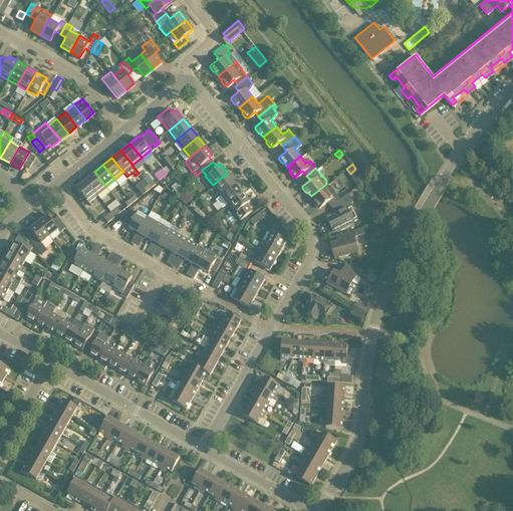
[(99,198),(108,191),(105,187),(105,186),(94,172),(85,179),(96,194),(99,198)]
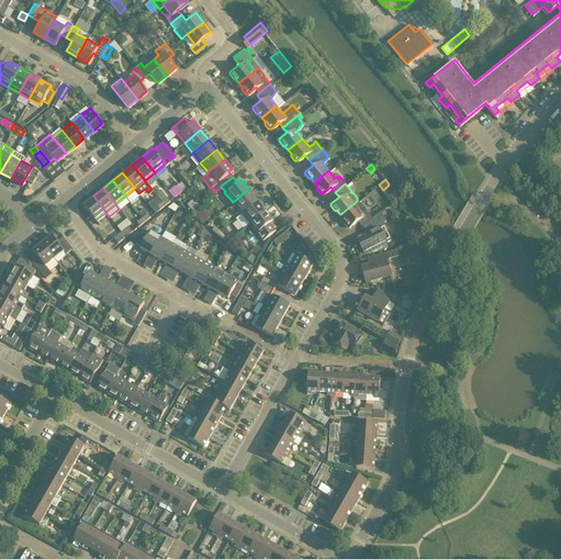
[(240,212),(256,199),(248,189),(233,202),(240,212)]
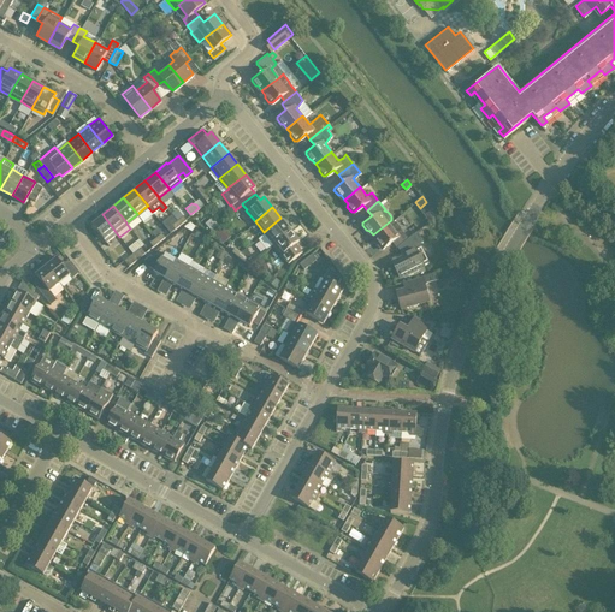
[(105,241),(116,232),(102,214),(90,224),(105,241)]
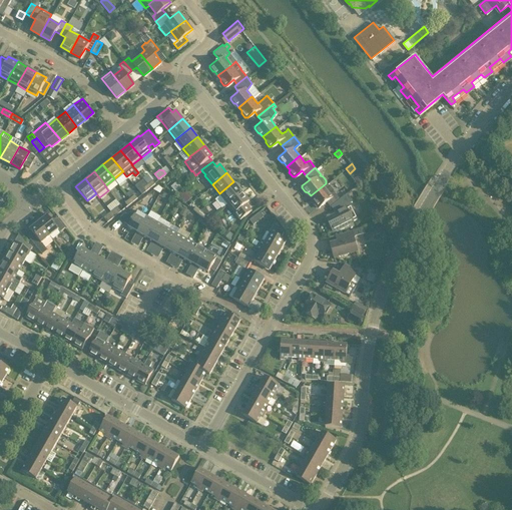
[(226,202),(240,190),(233,181),(219,193),(226,202)]
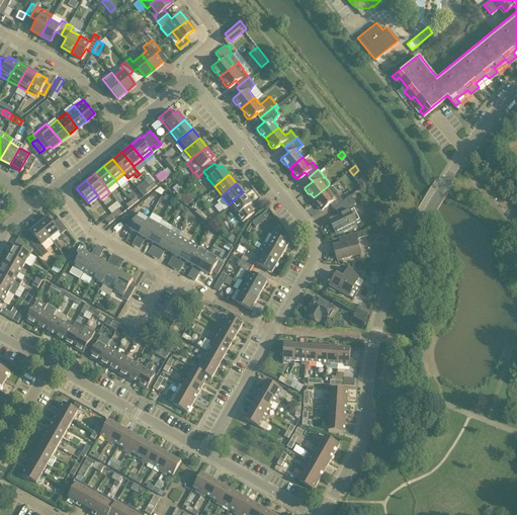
[(319,207),(322,207),(329,202),(333,206),(336,204),(342,199),(336,192),(335,190),(332,186),(329,185),(314,197),(316,201),(316,203),(319,207)]
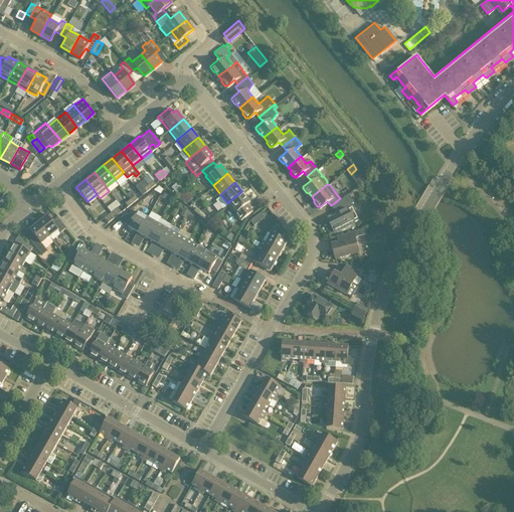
[(191,197),(184,189),(179,193),(186,202),(191,197)]
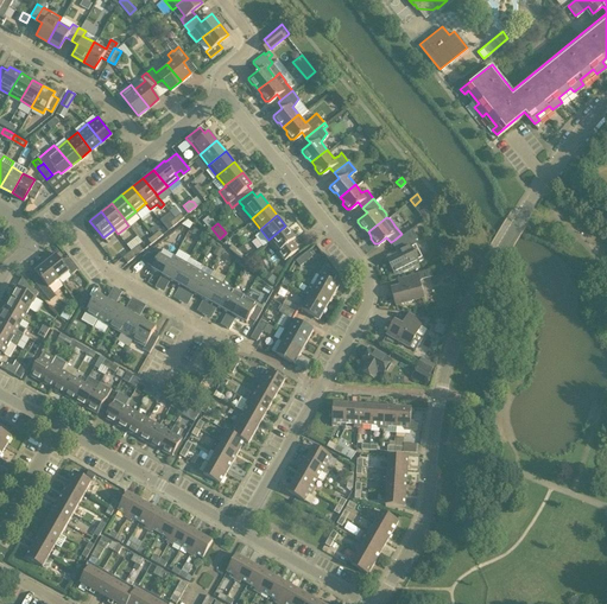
[(297,248),(291,240),(295,236),(285,226),(269,240),(277,250),(278,249),(285,258),(297,248)]
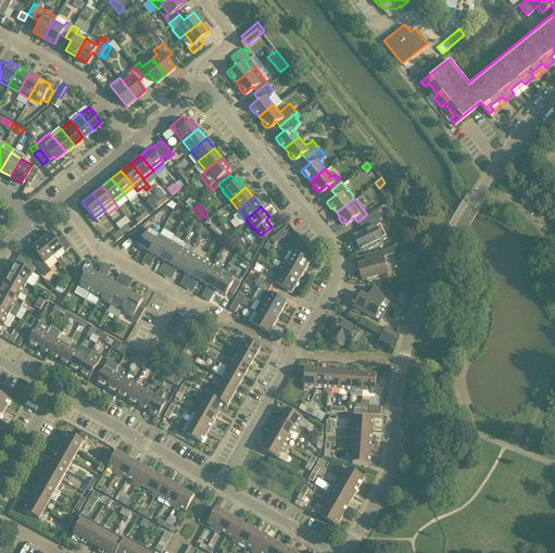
[(386,236),(378,218),(380,217),(376,208),(369,212),(367,214),(361,220),(364,225),(361,226),(363,231),(353,236),(360,249),(365,246),(366,247),(368,248),(371,246),(371,244),(371,243),(386,236)]
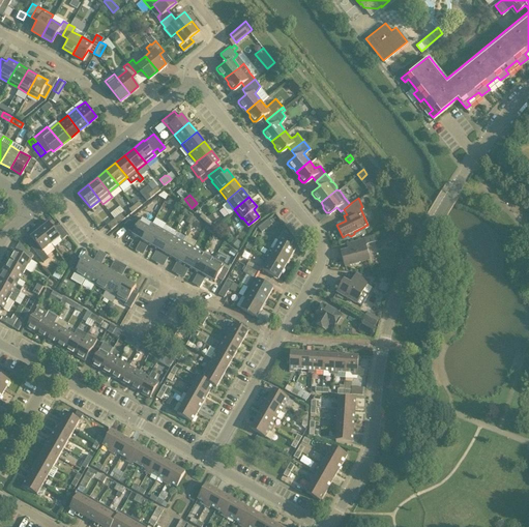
[(113,215),(122,208),(118,204),(110,210),(113,215)]
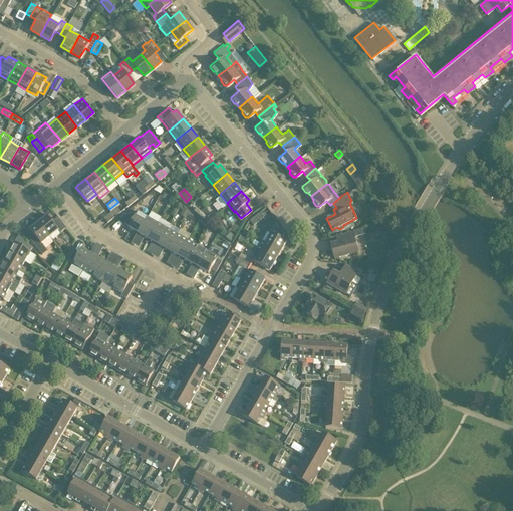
[(109,211),(113,215),(120,210),(116,205),(109,211)]
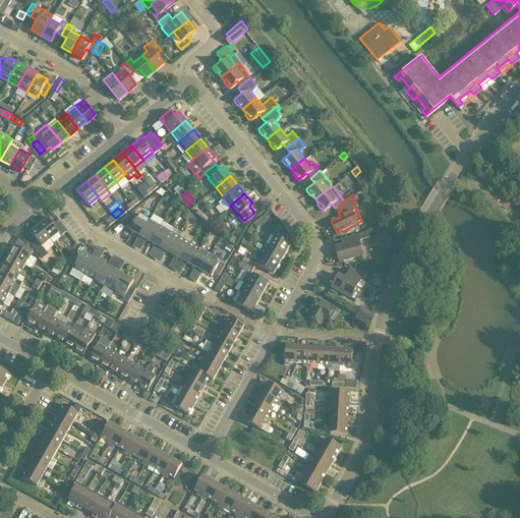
[(182,215),(188,218),(191,213),(185,210),(182,215)]
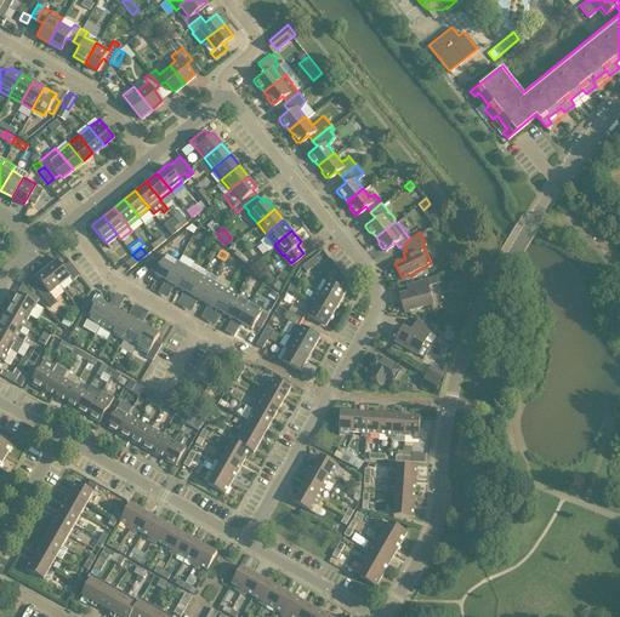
[(164,278),(166,279),(177,260),(165,252),(161,258),(155,255),(148,267),(155,270),(154,273),(164,278)]
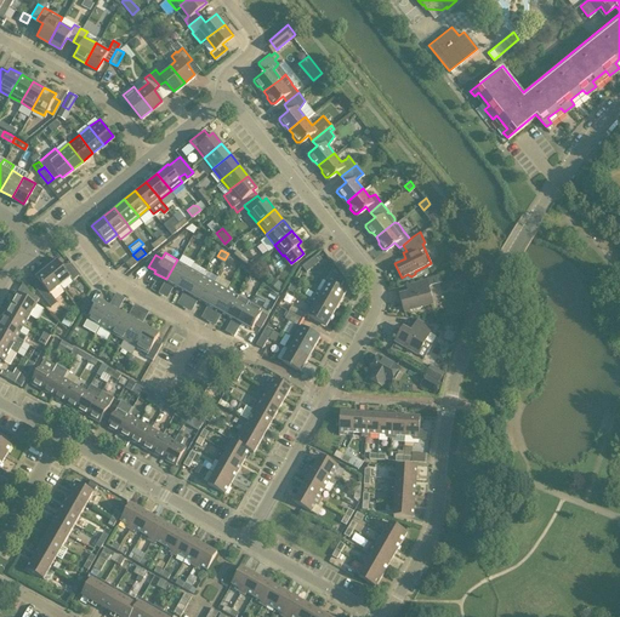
[(306,269),(318,260),(313,253),(301,263),(306,269)]
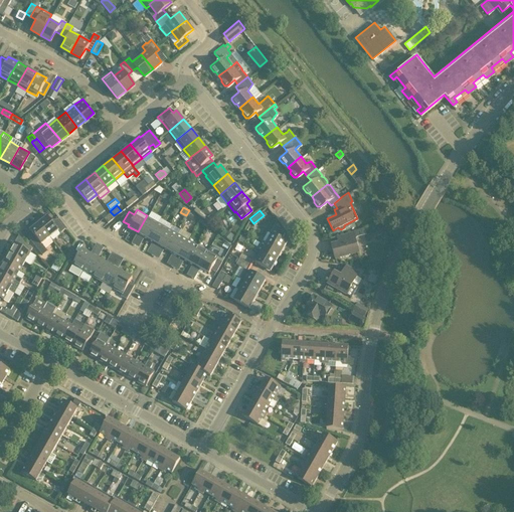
[(107,221),(114,215),(110,211),(103,216),(107,221)]
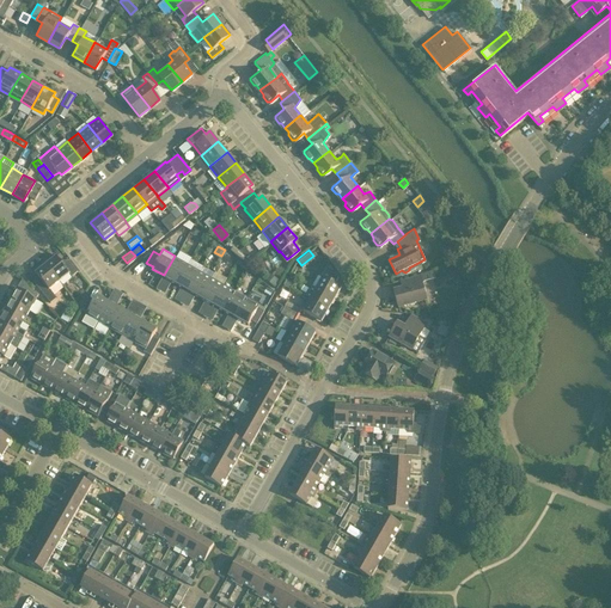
[(67,258),(61,263),(53,252),(43,260),(57,280),(68,271),(71,274),(77,270),(67,258)]
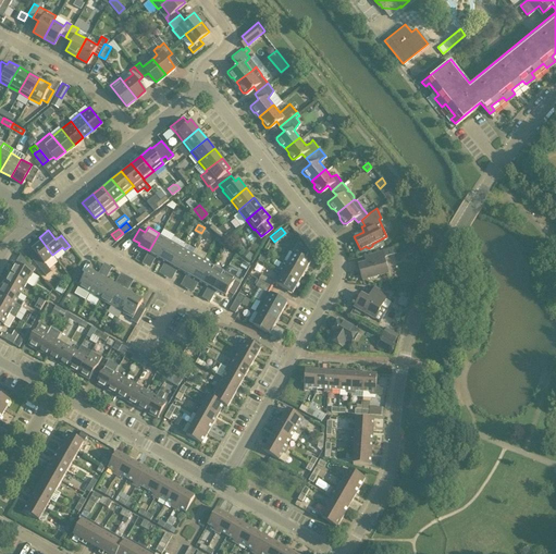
[(160,257),(170,239),(159,233),(149,250),(147,249),(144,256),(147,257),(150,251),(160,257)]
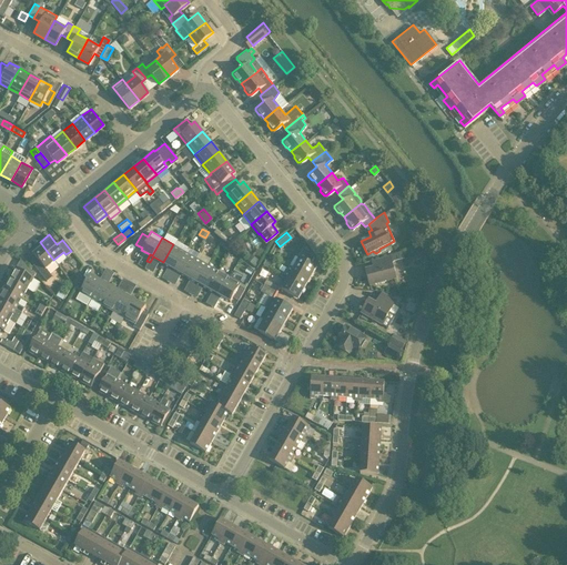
[(51,275),(44,266),(53,260),(40,242),(30,250),(38,259),(32,263),(46,280),(51,275)]
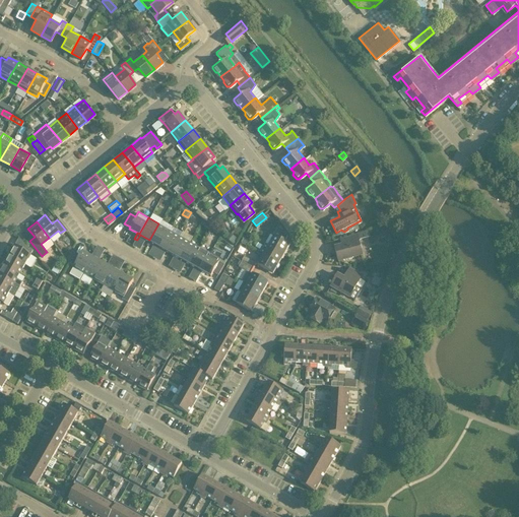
[(160,246),(159,246),(169,229),(158,223),(149,240),(157,245),(154,250),(157,252),(160,246)]
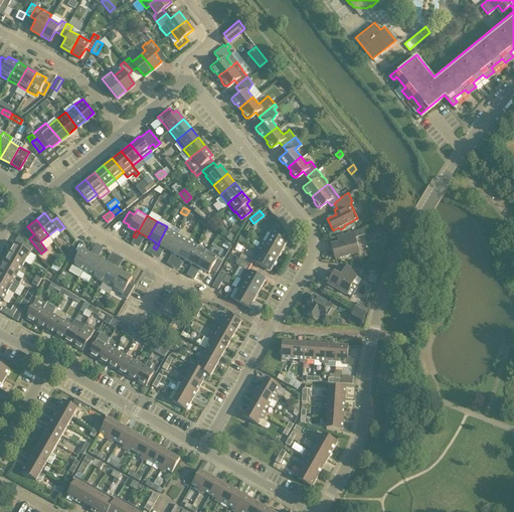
[(380,223),(374,225),(376,232),(383,230),(380,223)]
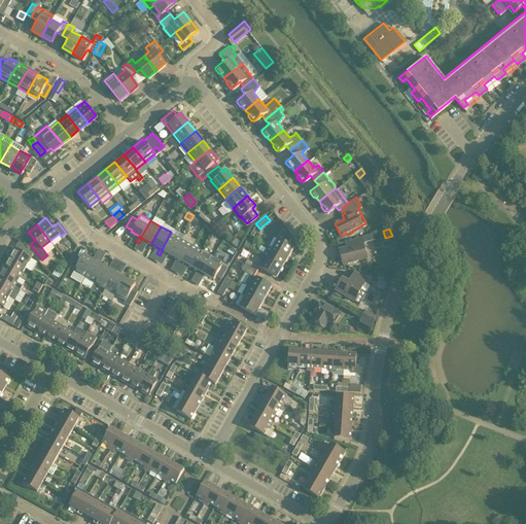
[(280,231),(277,237),(271,247),(287,255),(292,246),(287,243),(290,237),(280,231)]
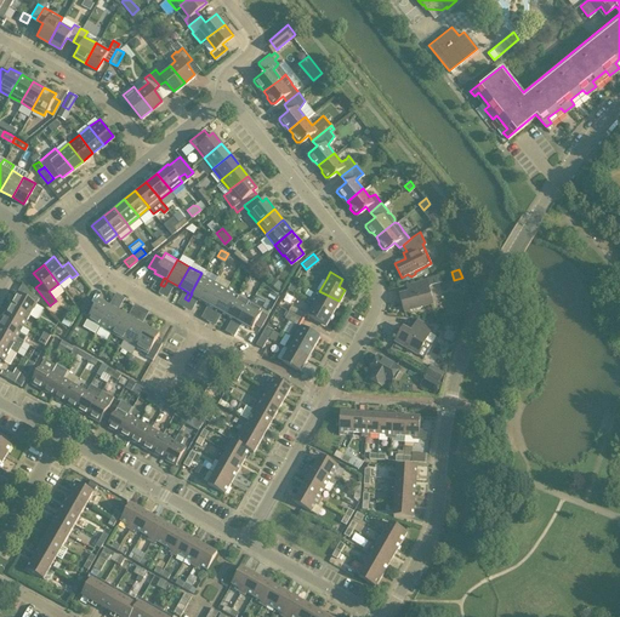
[(203,300),(214,280),(202,273),(191,293),(192,293),(203,300)]
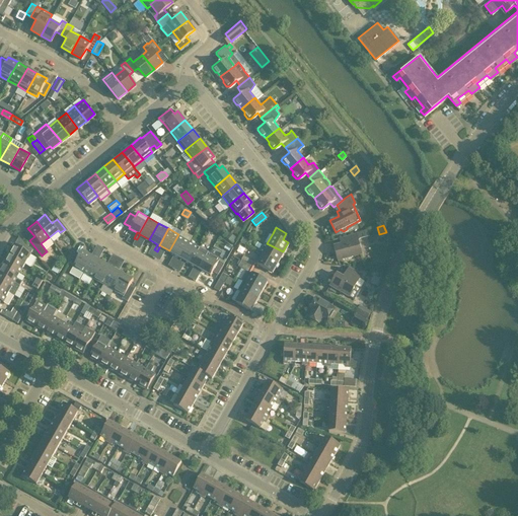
[(232,242),(235,238),(236,238),(227,230),(227,231),(223,235),(232,242)]
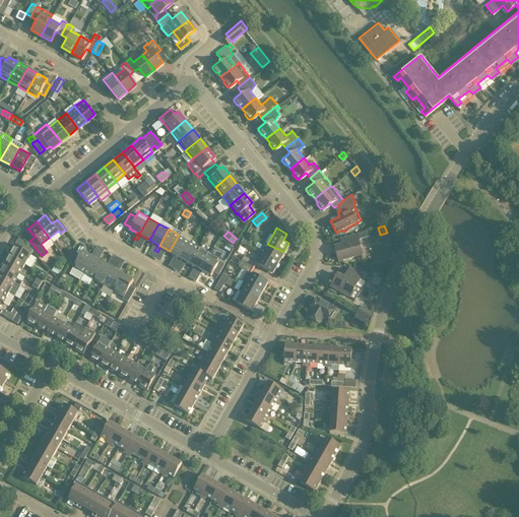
[(333,245),(334,246),(335,246),(338,257),(337,258),(361,252),(358,240),(355,232),(339,238),(340,244),(333,245)]
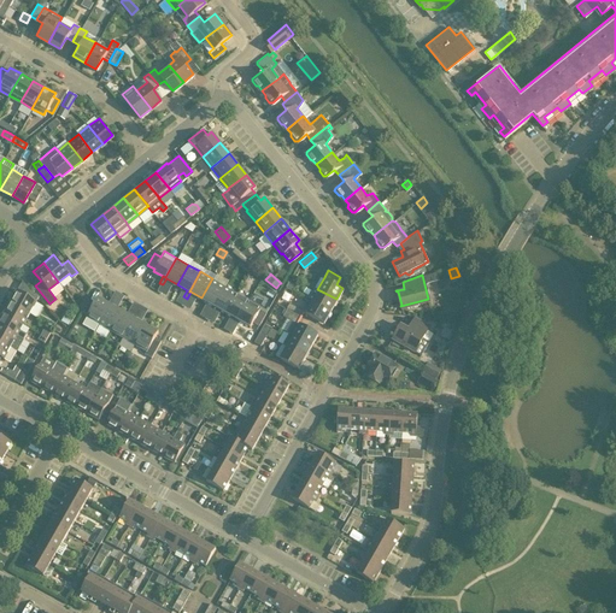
[(211,304),(212,305),(224,286),(212,278),(201,298),(211,304)]
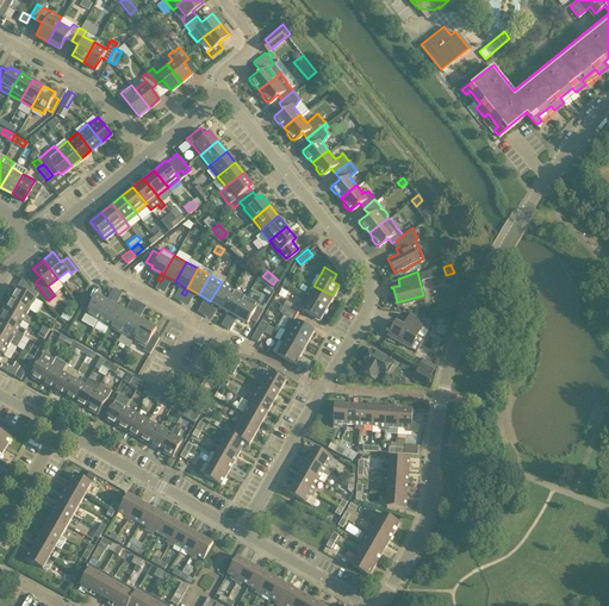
[(19,287),(16,286),(10,297),(28,307),(35,297),(37,293),(24,279),(19,287)]
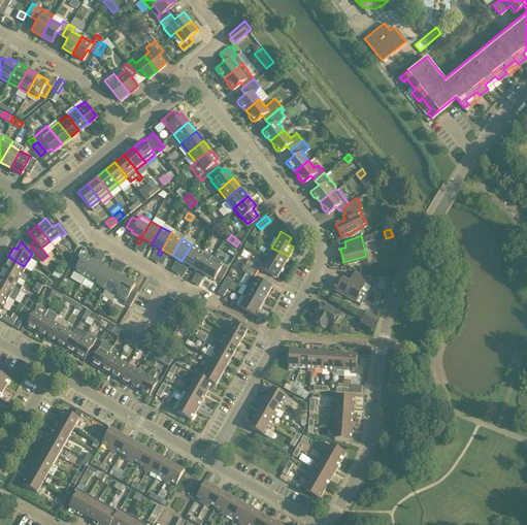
[(192,267),(202,250),(192,244),(182,261),(180,260),(177,265),(180,267),(184,262),(192,267)]
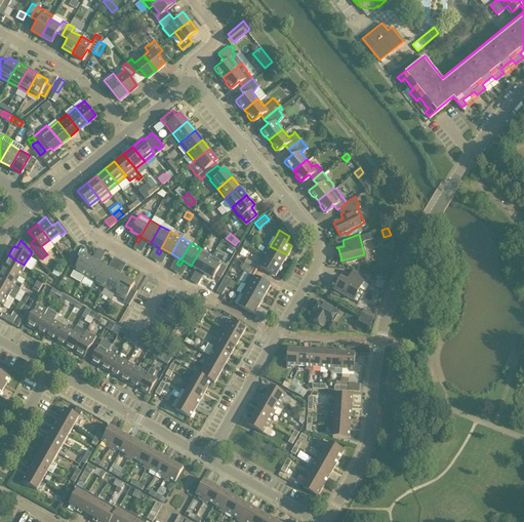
[(265,255),(280,265),(286,254),(270,246),(265,255)]
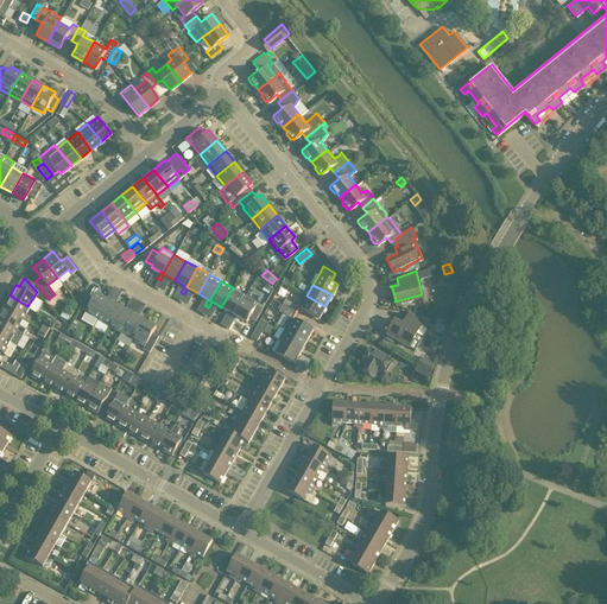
[(235,315),(233,313),(244,294),(233,287),(221,307),(232,312),(228,319),(232,320),(235,315)]
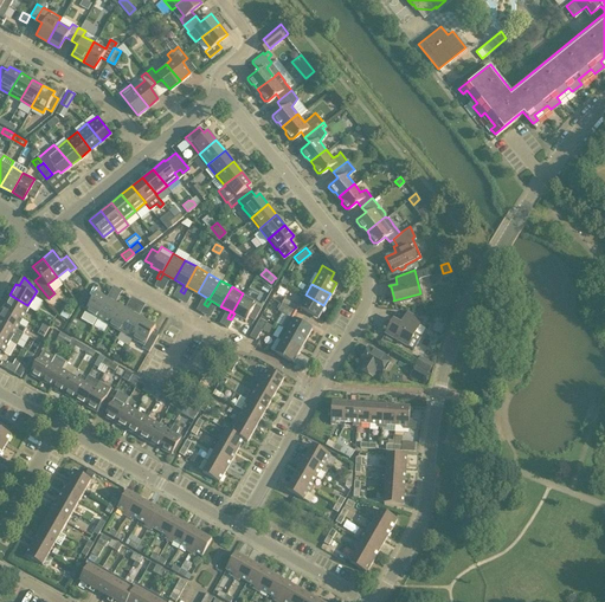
[(107,297),(105,296),(95,290),(92,296),(85,292),(79,304),(85,308),(84,310),(96,316),(107,297)]
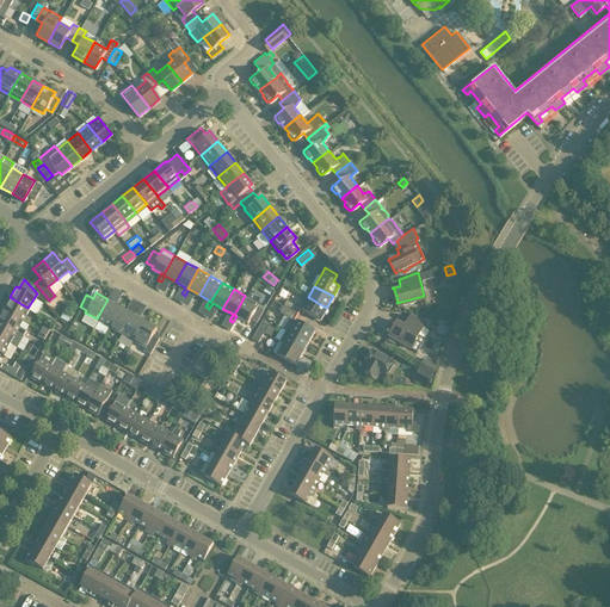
[(109,326),(119,307),(110,301),(114,295),(110,292),(106,298),(108,299),(97,319),(109,326)]
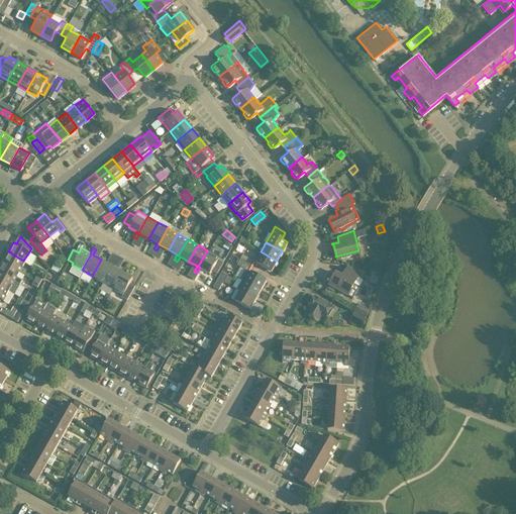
[(198,267),(200,268),(208,273),(211,269),(216,272),(222,261),(217,259),(218,257),(207,250),(198,267)]
